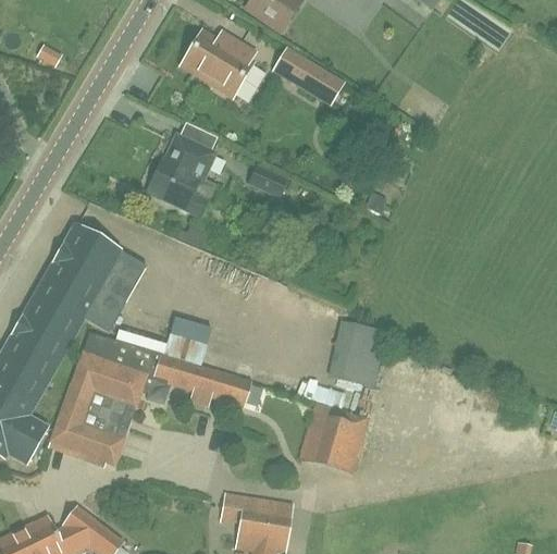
[(302,0),(248,0),(245,7),(270,24),(272,20),(283,27),(302,0)]
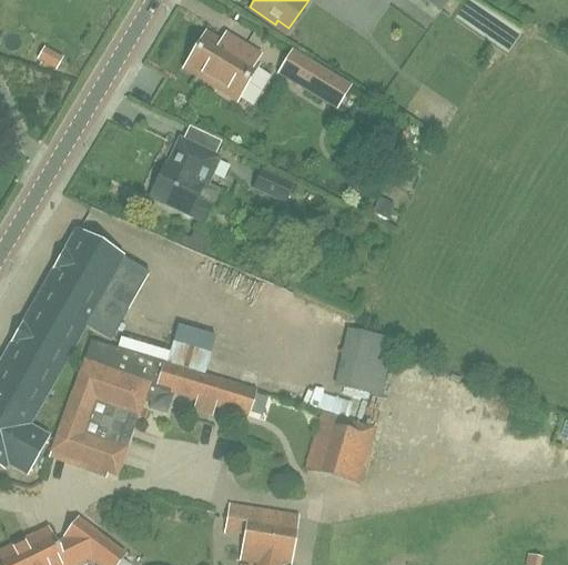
[(379,0),(352,33),(386,63),(419,26),(389,0),(379,0)]
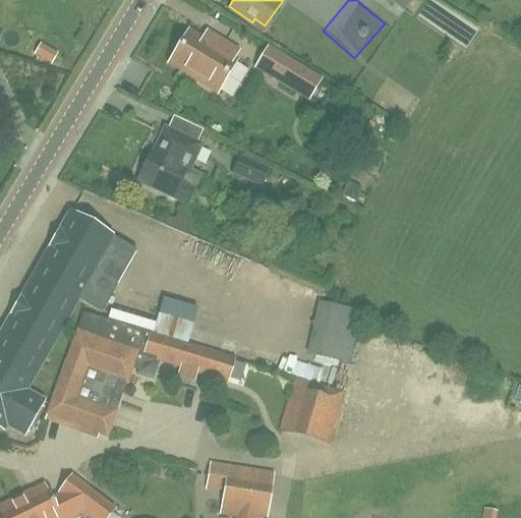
[(206,40),(188,30),(169,61),(216,91),(236,58),(225,52),(230,45),(210,33),(206,40)]
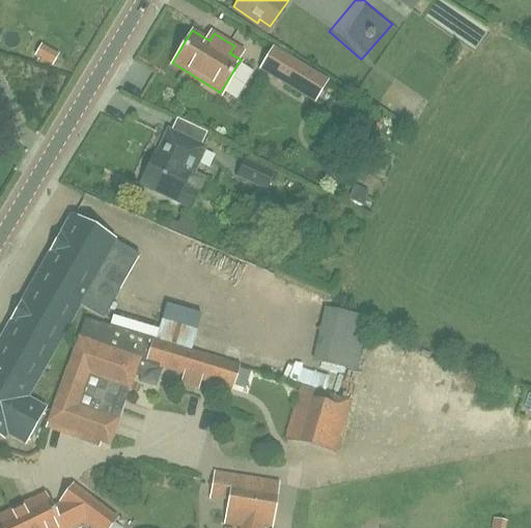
[(272,43),(258,65),(313,99),(327,76),(272,43)]
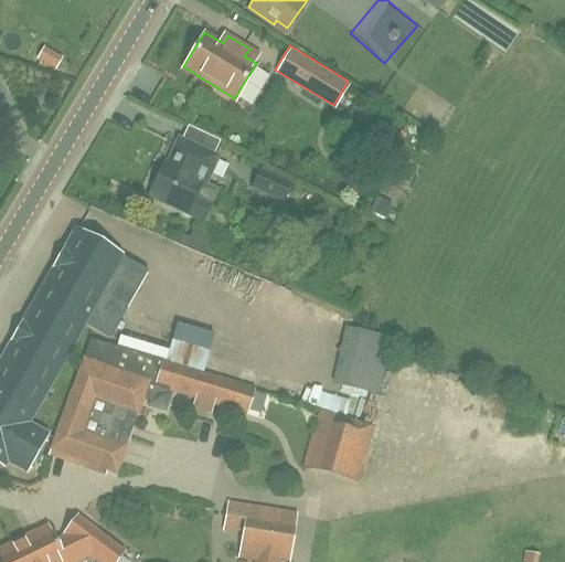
[(178,136),(166,161),(163,160),(150,190),(167,198),(166,201),(203,219),(211,203),(194,195),(202,180),(203,180),(215,154),(178,136)]
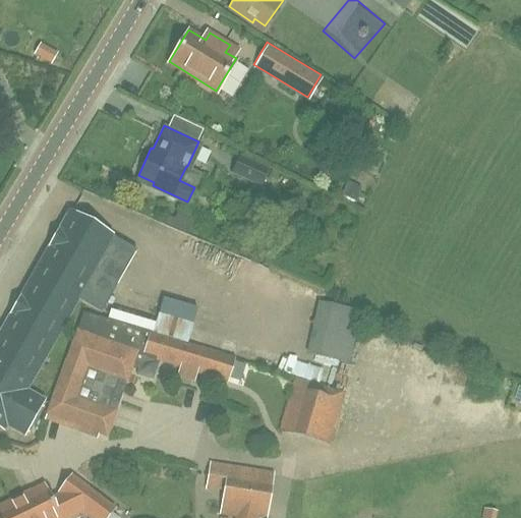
[(238,155),(231,169),(258,182),(266,168),(238,155)]
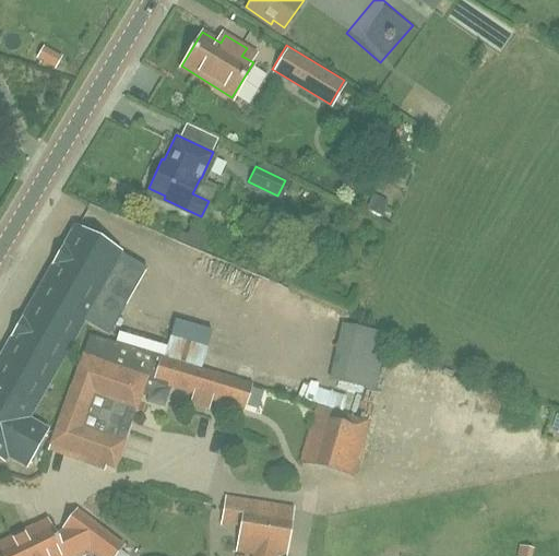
[(355,200),(378,209),(383,193),(360,185),(355,200)]
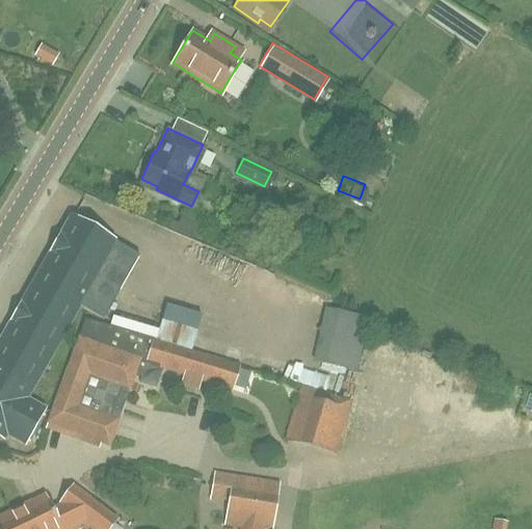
[(5,433),(24,444),(44,410),(25,398),(78,306),(102,319),(138,255),(70,215),(0,338),(0,438),(2,439),(5,433)]
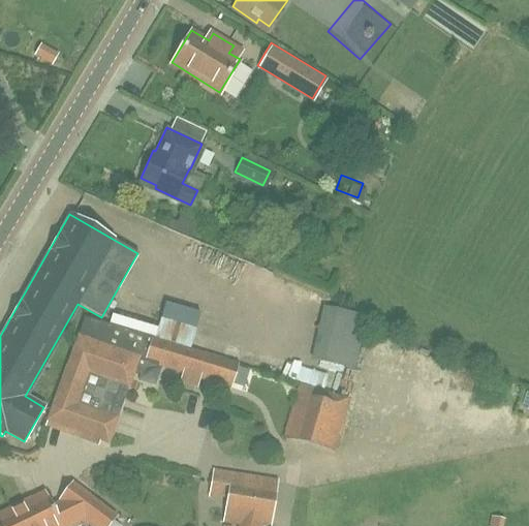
[(322,304),(310,358),(354,368),(366,313),(322,304)]
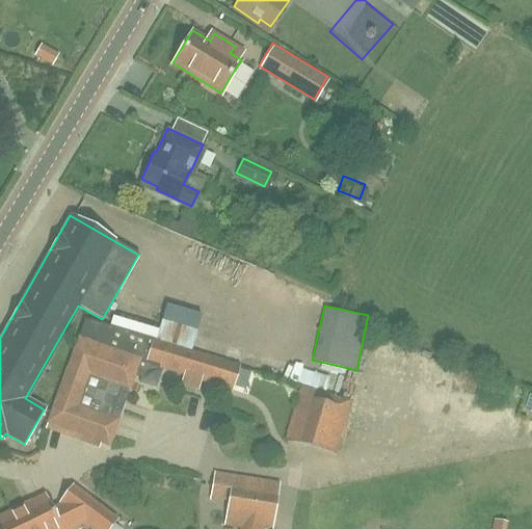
[(231,388),(239,364),(84,316),(78,335),(72,331),(56,358),(67,364),(48,422),(82,434),(80,440),(98,445),(99,441),(110,444),(118,418),(128,391),(129,391),(135,373),(141,375),(139,379),(157,385),(163,366),(231,388)]
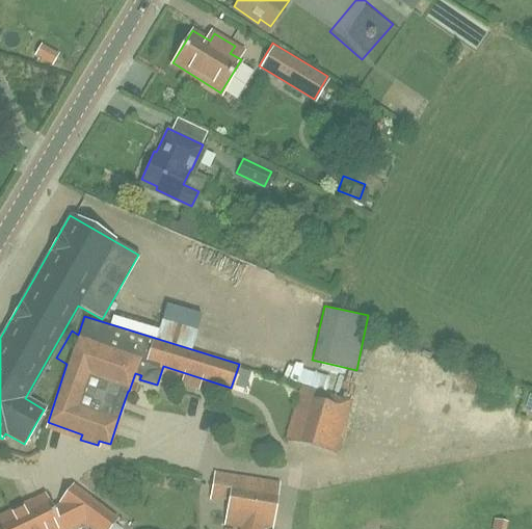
[(351,398),(306,385),(303,384),(288,437),(336,450),(351,398)]
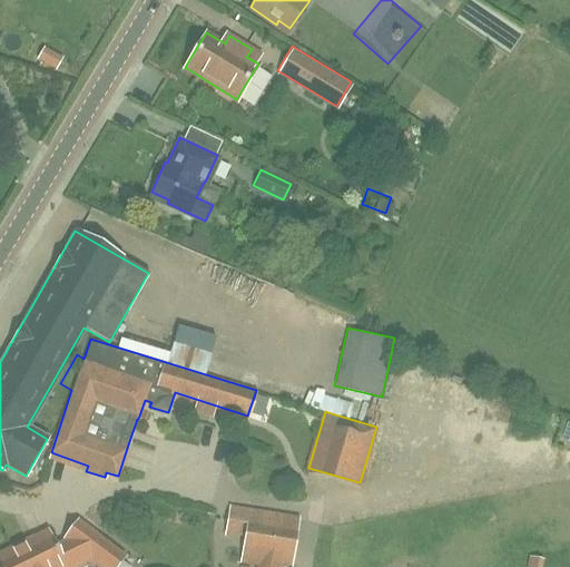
[(224,531),(244,536),(239,561),(257,565),(256,566),(291,566),(301,516),(248,506),(248,507),(229,504),(224,531)]
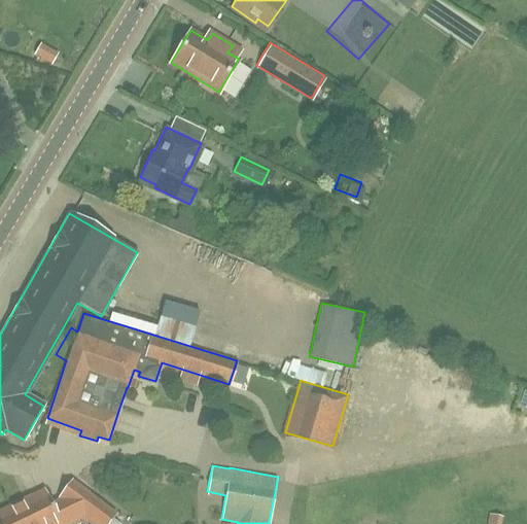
[(105,523),(114,513),(72,480),(61,495),(63,496),(50,502),(44,489),(0,511),(0,523),(63,523),(84,513),(98,523),(105,523)]
